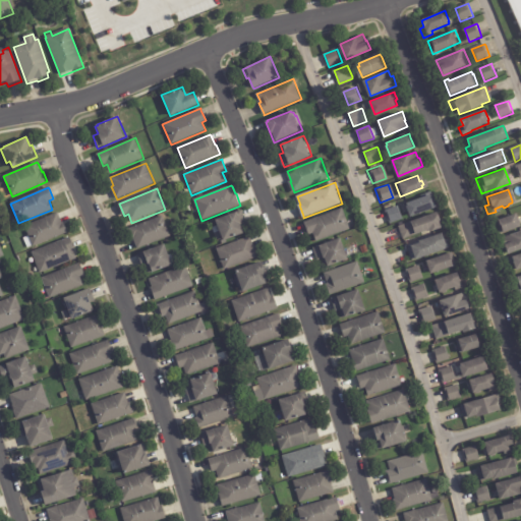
[(427,198),(430,208),(406,216),(402,206),(404,205),(403,203),(426,194),(427,198)]
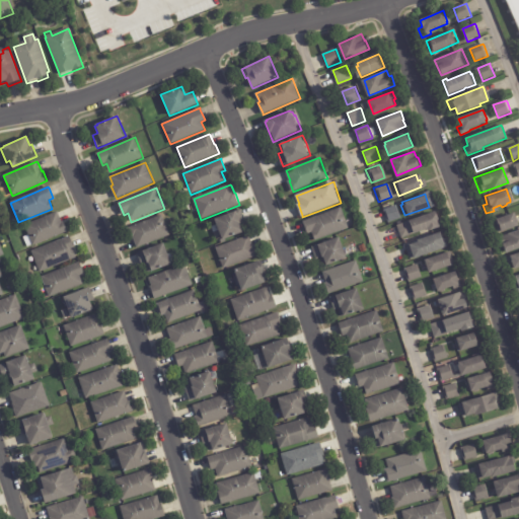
[(393,205),(398,216),(384,222),(379,209),(393,204),(393,205)]
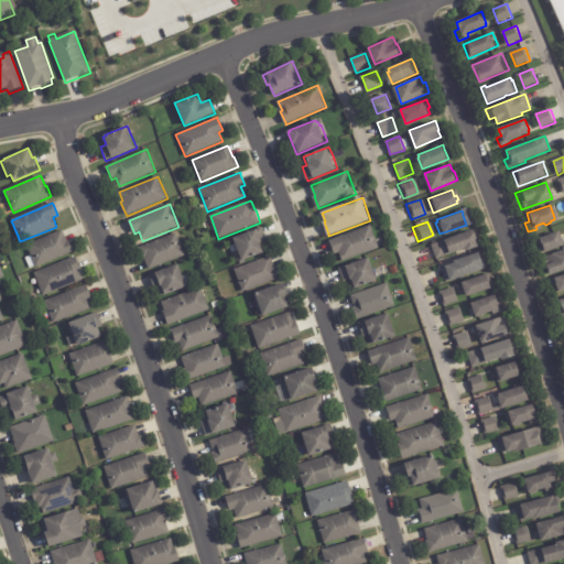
[(339,255),(339,252),(335,255),(331,240),(372,225),(381,248),(343,262),(339,255)]
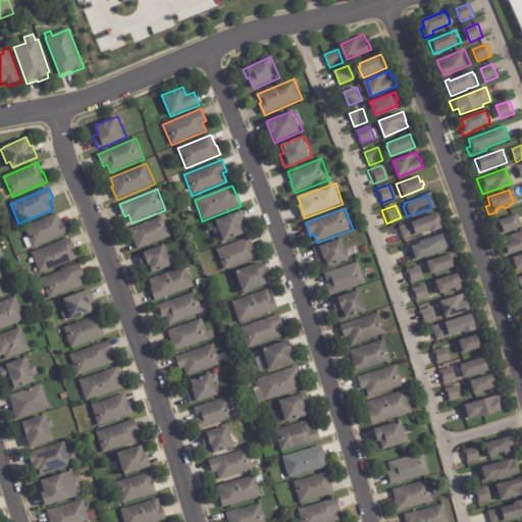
[(245,222),(246,223),(242,225),(245,233),(223,242),(215,221),(241,211),(245,222)]
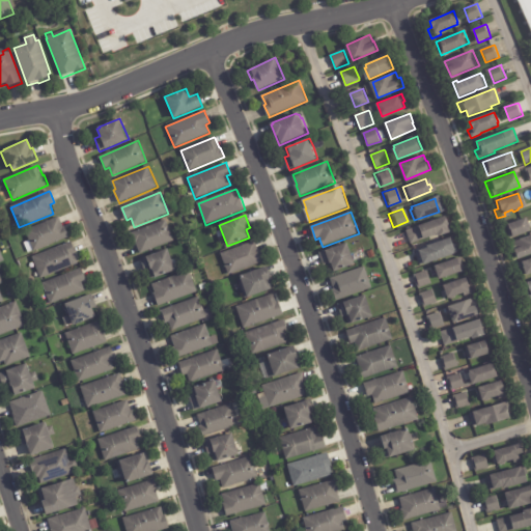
[(444,223),(444,225),(442,226),(445,232),(434,236),(432,233),(403,245),(399,231),(441,216),(444,223)]
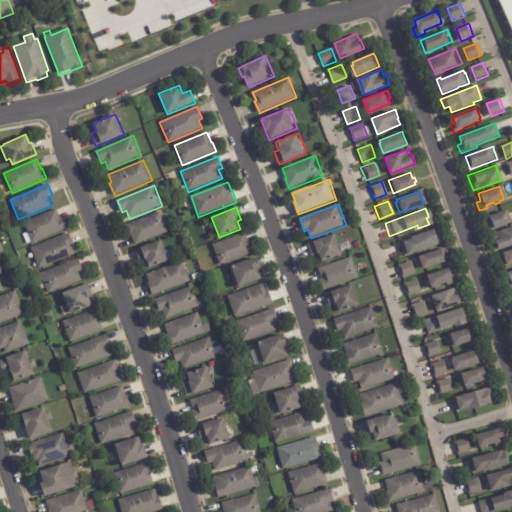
[(57,210),(60,220),(62,219),(66,229),(32,243),(24,223),(56,210),(57,210)]
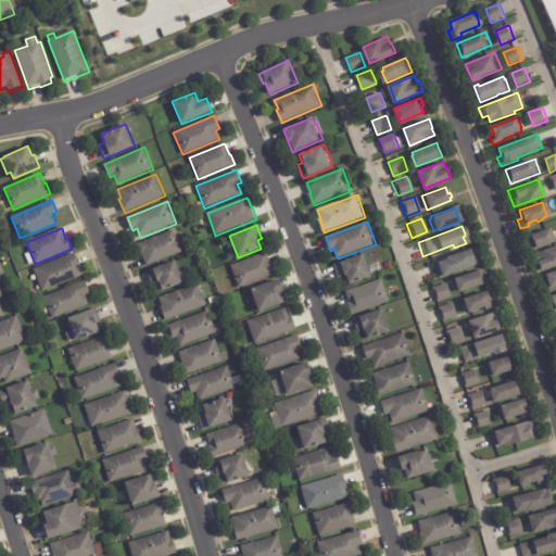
[(555,237),(555,242),(534,250),(530,236),(554,228),(555,237)]
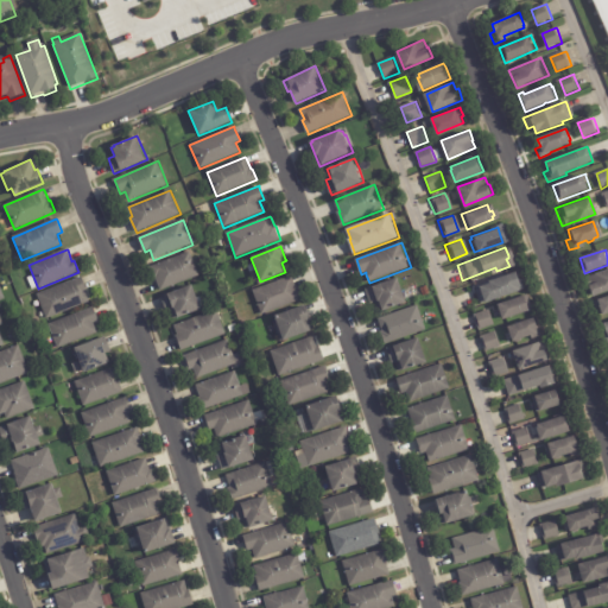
[(162,289),(157,278),(156,279),(151,267),(191,251),(201,276),(162,291),(162,289)]
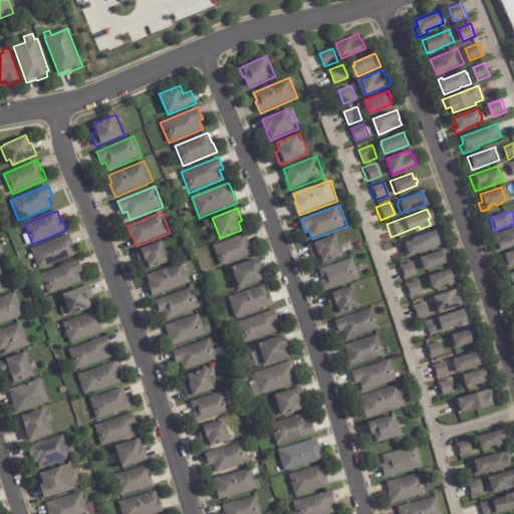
[(513,246),(501,251),(498,242),(496,243),(494,236),(513,229),(513,246)]
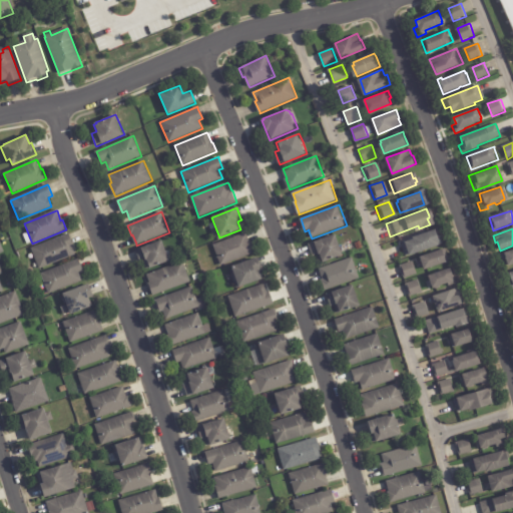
[(434,237),(437,243),(434,244),(434,245),(405,255),(405,254),(399,257),(395,243),(408,239),(408,237),(432,229),(434,237)]
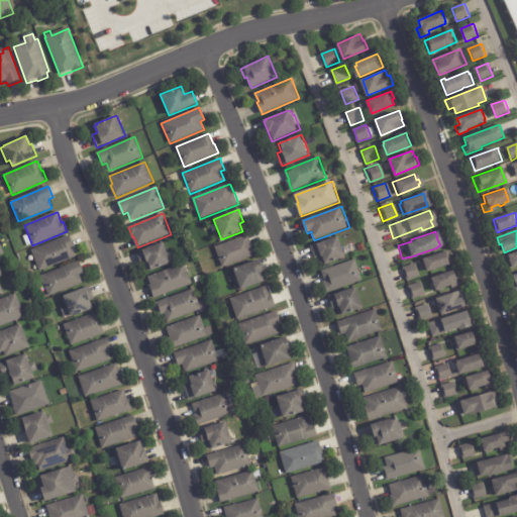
[(248,236),(251,245),(253,244),(257,255),(222,268),(215,247),(248,235),(248,236)]
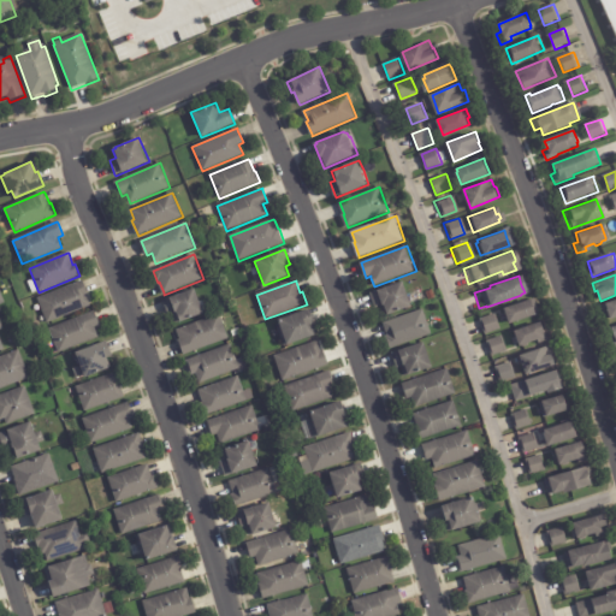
[(83,283),(88,295),(87,296),(90,306),(47,324),(37,300),(83,282),(83,283)]
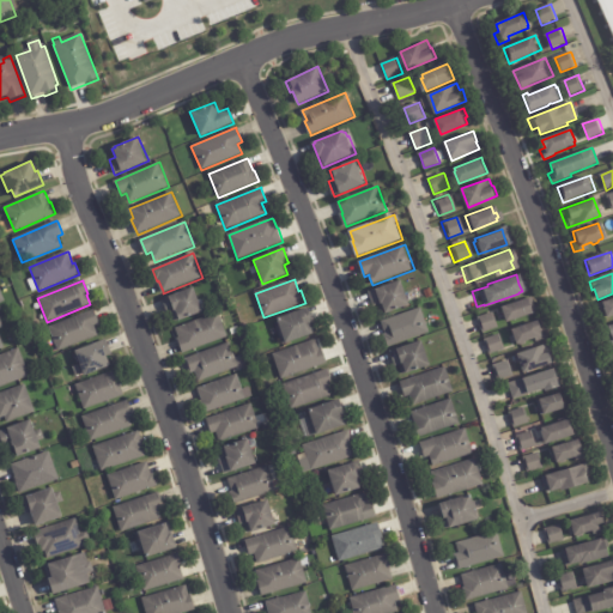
[(404,283),(411,305),(383,315),(380,305),(375,307),(370,292),(402,280),(404,283)]
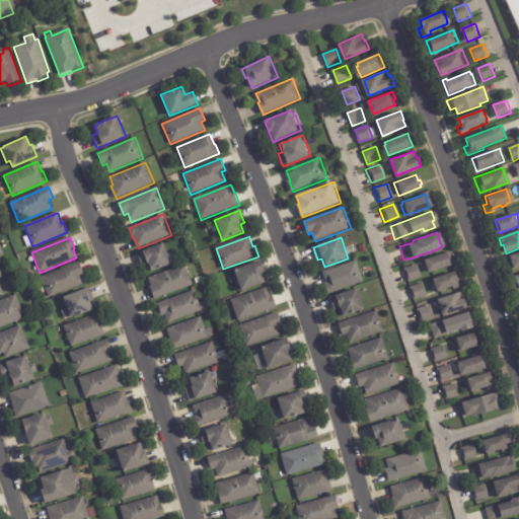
[(142,265),(138,253),(164,243),(172,265),(152,272),(149,273),(145,265),(142,266),(142,265)]
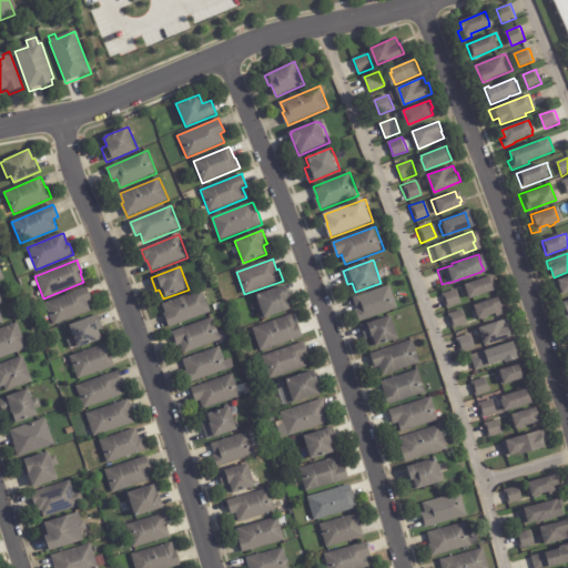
[(497,284),(498,290),(496,290),(496,291),(472,298),(466,285),(494,275),(497,284)]
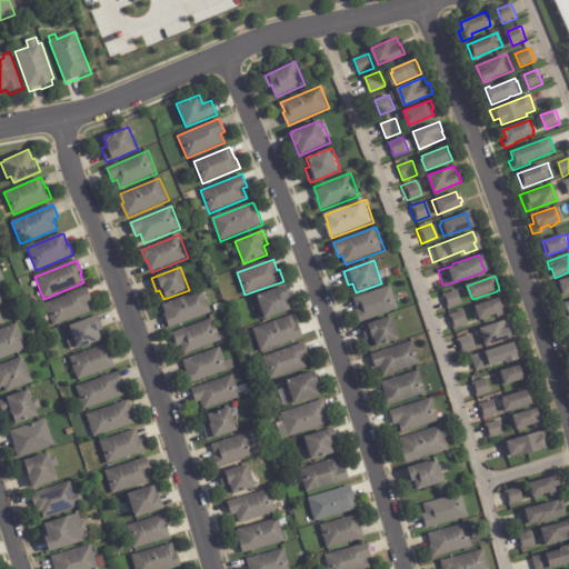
[(568,293),(565,296),(562,289),(557,290),(555,283),(568,278),(568,293)]
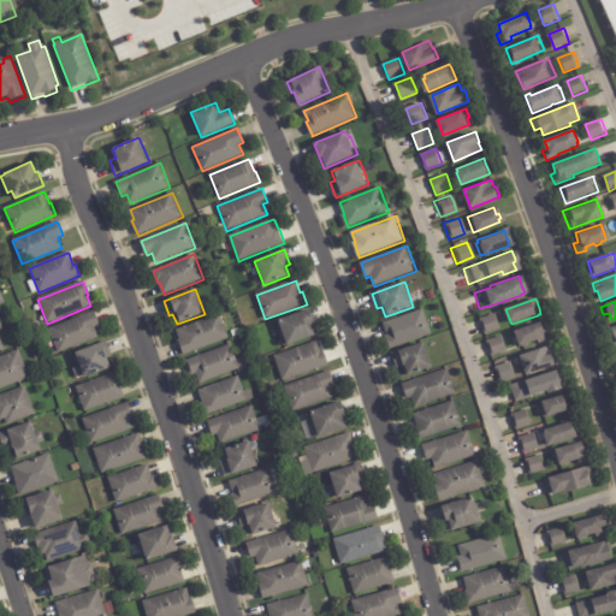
[(389,344),(386,336),(389,335),(385,324),(424,309),(433,335),(391,349),(389,344)]
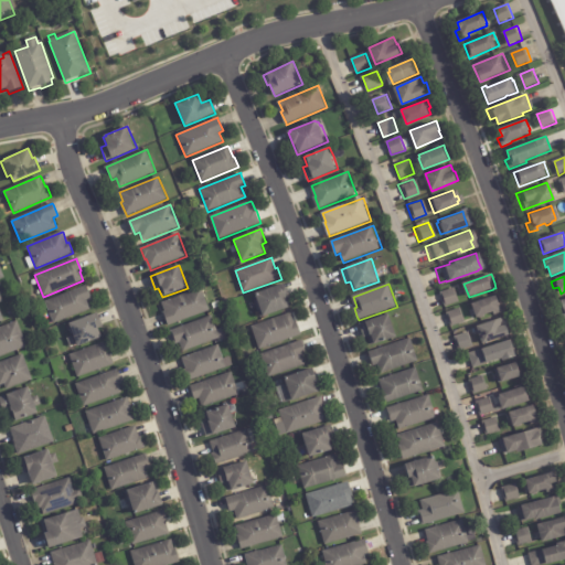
[(288,296),(289,298),(287,299),(290,308),(259,319),(254,304),(257,301),(255,295),(284,285),(288,296)]
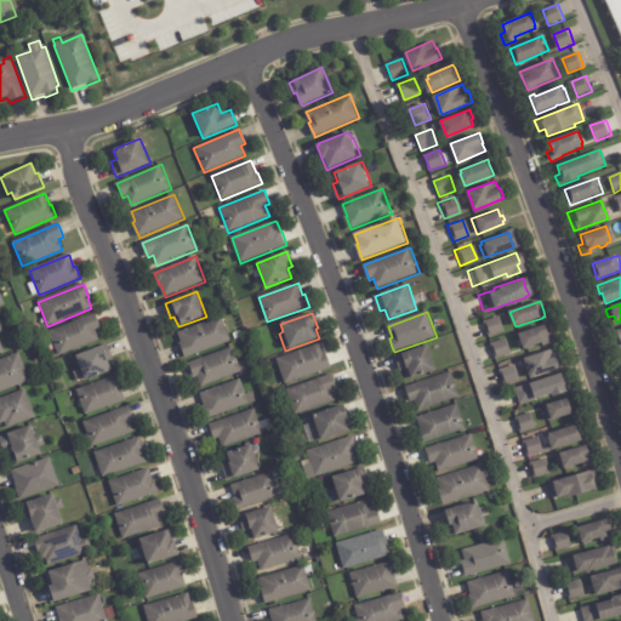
[(96,315),(101,328),(95,330),(98,341),(60,355),(50,331),(96,314),(96,315)]
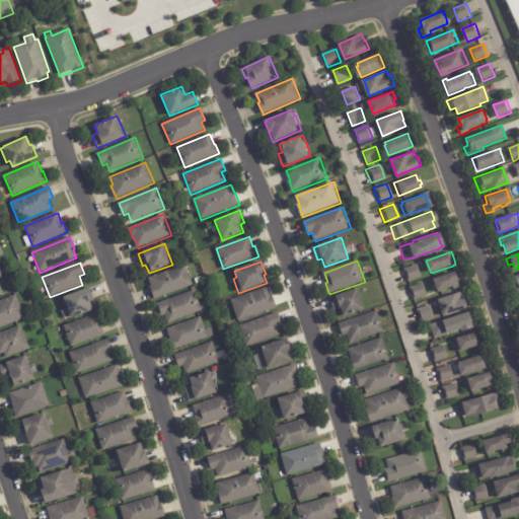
[(415,265),(419,277),(405,281),(401,268),(415,264),(415,265)]
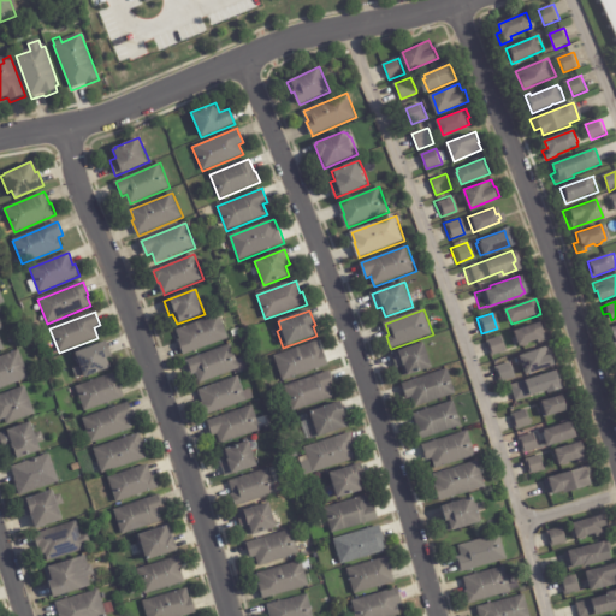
[(184,354),(179,341),(181,339),(177,330),(220,314),(230,338),(184,355),(184,354)]
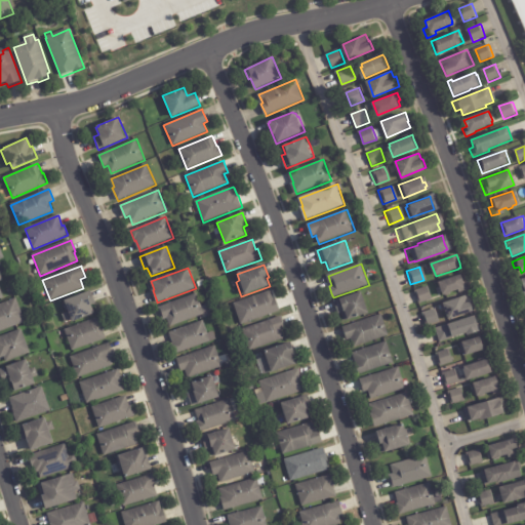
[(465,283),(468,291),(459,294),(458,291),(444,296),(440,283),(462,276),(465,283)]
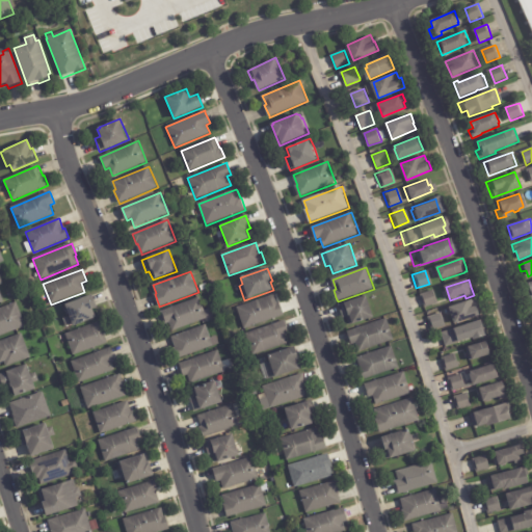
[(435,301),(435,302),(422,308),(417,293),(430,289),(435,301)]
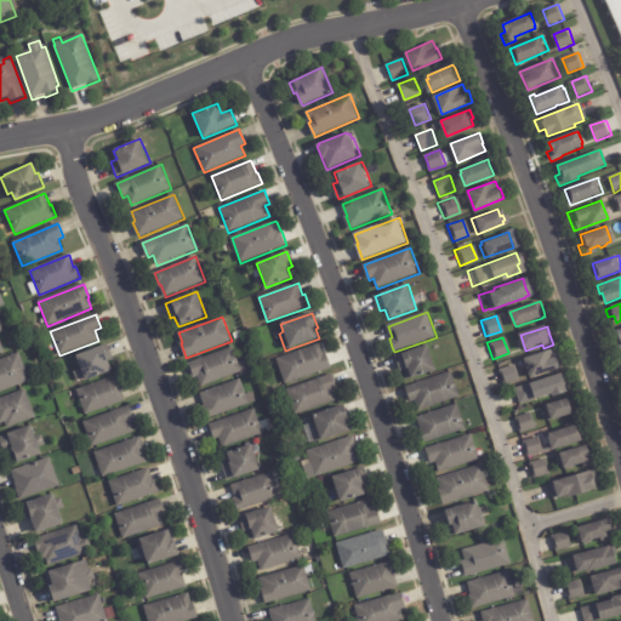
[(323,345),(326,353),(328,353),(332,369),(286,385),(278,359),(323,343),(323,345)]
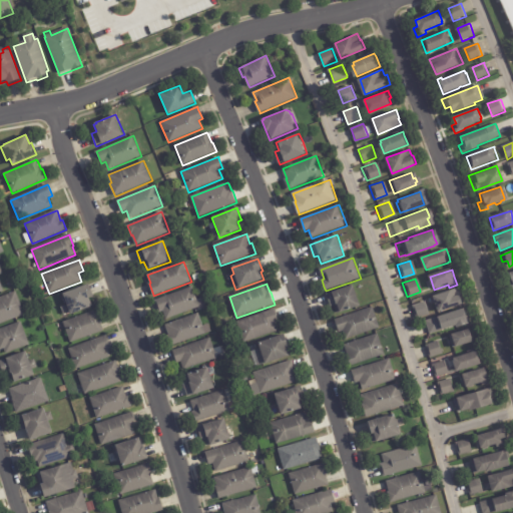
[(336,307),(336,306),(332,307),(327,295),(355,285),(362,306),(339,314),(336,307)]
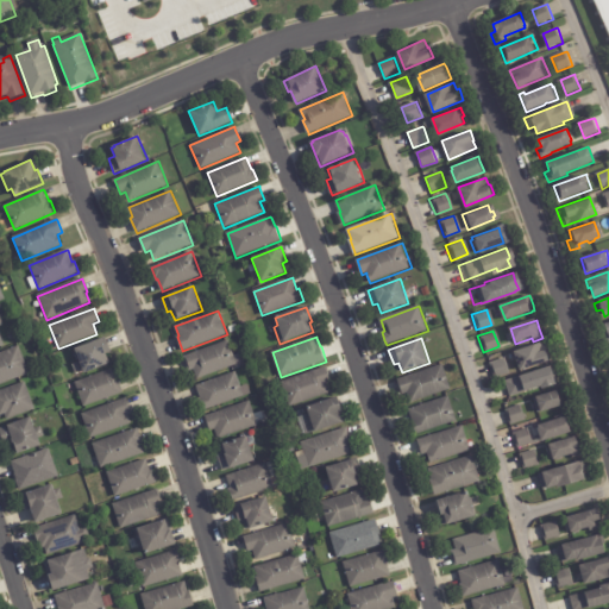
[(105,339),(111,353),(106,355),(108,364),(107,365),(107,366),(85,375),(75,350),(105,339)]
